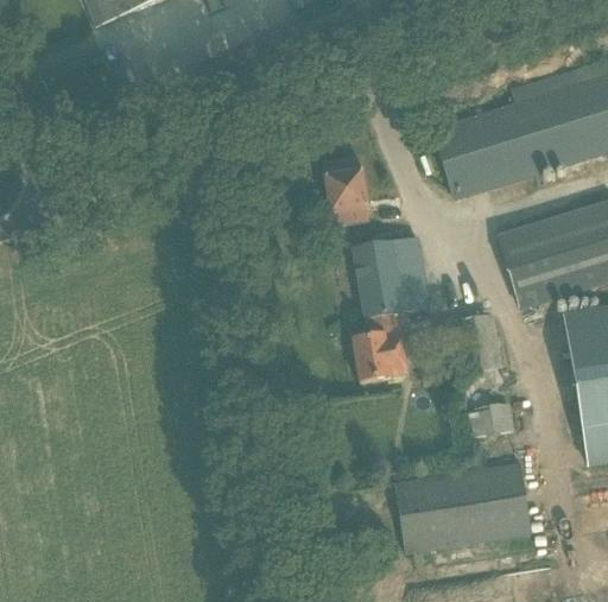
[(83,0),(95,27),(162,0),(83,0)]
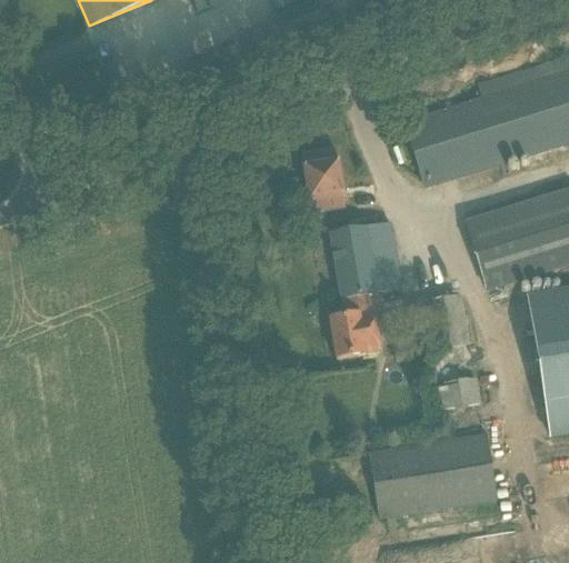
[(568,68),(403,119),(410,140),(423,184),(568,140),(568,68)]
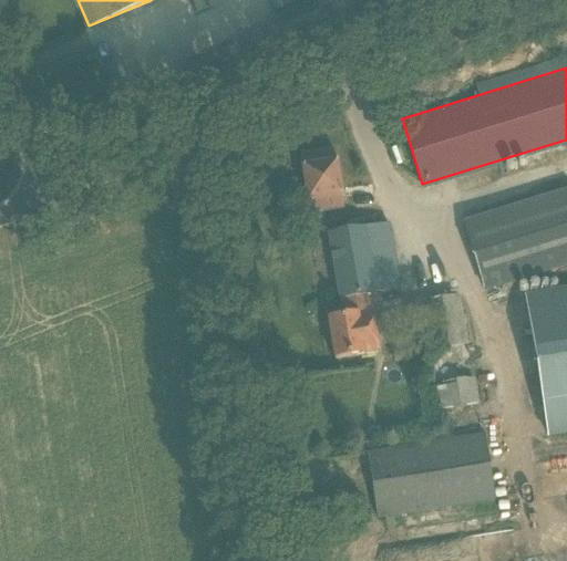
[(334,147),(301,153),(311,209),(343,204),(334,147)]
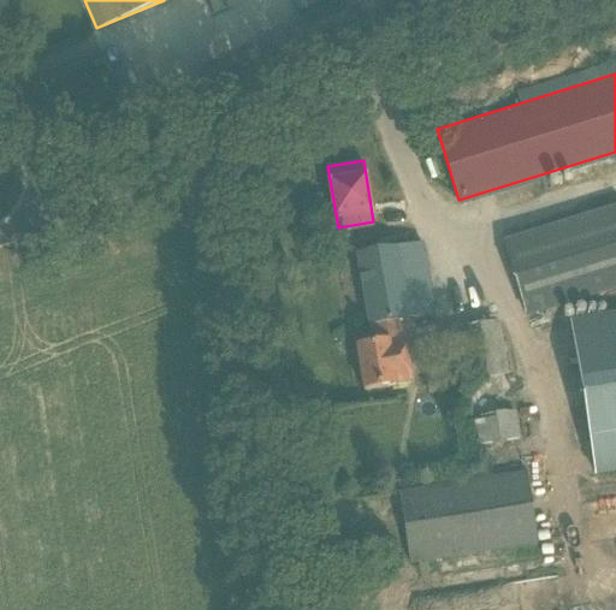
[(615,201),(502,237),(526,315),(615,286),(615,201)]
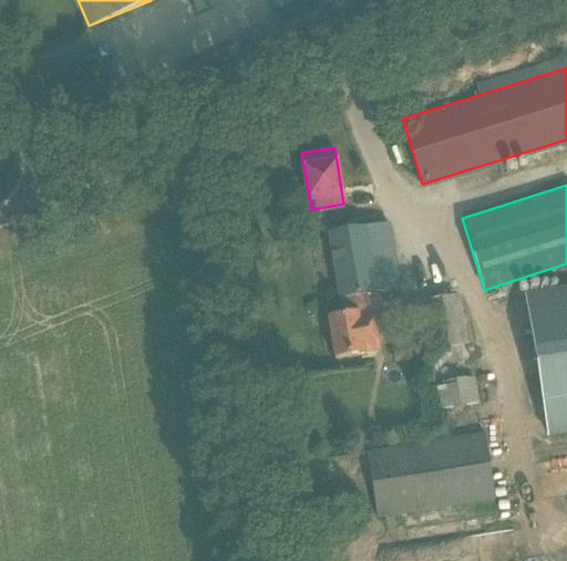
[(340,295),(341,295),(344,313),(343,313),(328,315),(334,355),(357,352),(378,349),(368,291),(403,286),(402,283),(395,240),(392,219),(385,219),(329,228),(340,294),(340,295)]
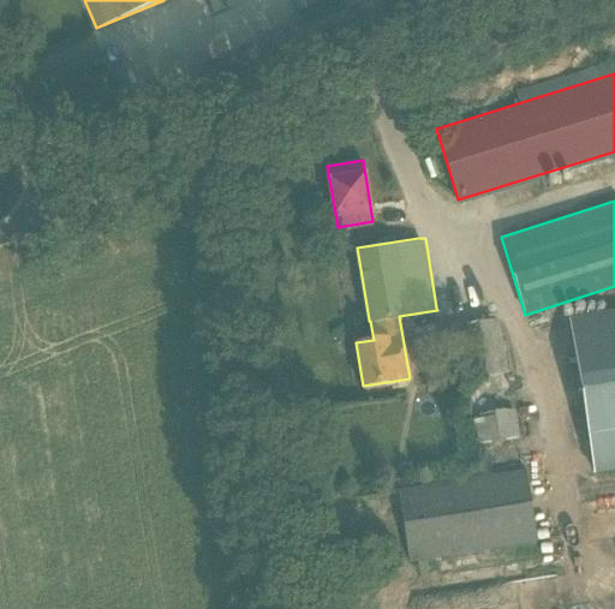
[(614,464),(614,315),(569,323),(593,467),(614,464)]
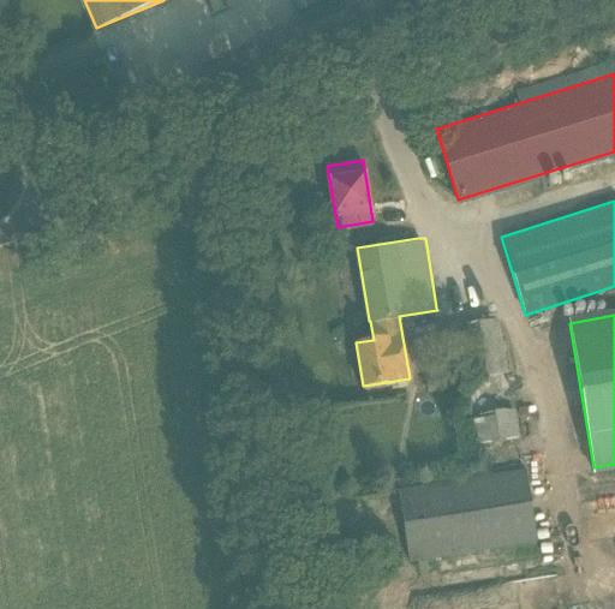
[(461,345),(467,378),(508,370),(499,316),(440,327),(443,348),(461,345)]
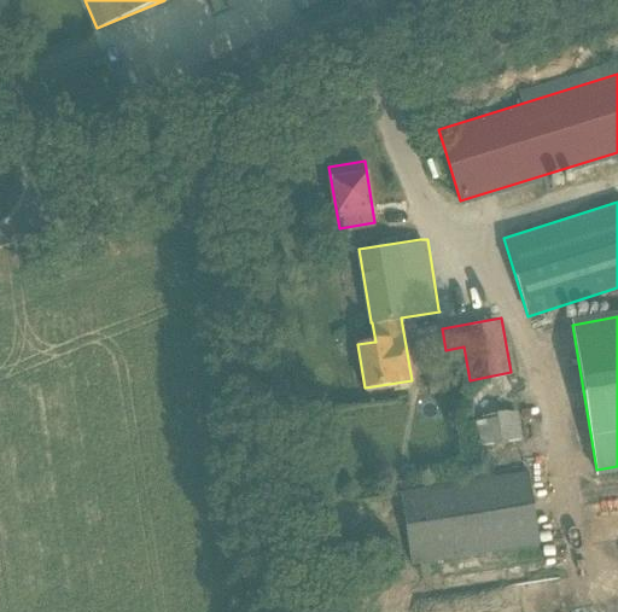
[(523,436),(517,408),(476,414),(482,443),(523,436)]
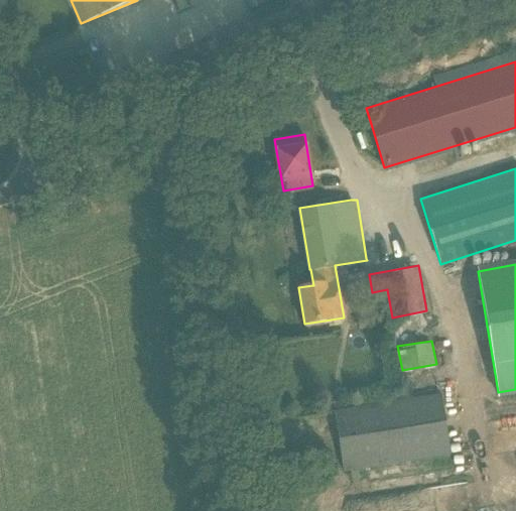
[(351,468),(352,478),(358,477),(356,467),(450,452),(441,393),(334,410),(343,469),(351,468)]
